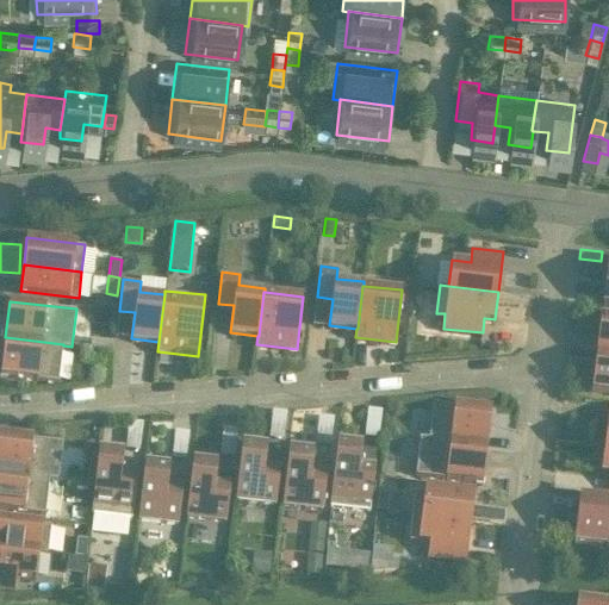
[(596,351),(608,353),(608,316),(601,316),(596,351)]
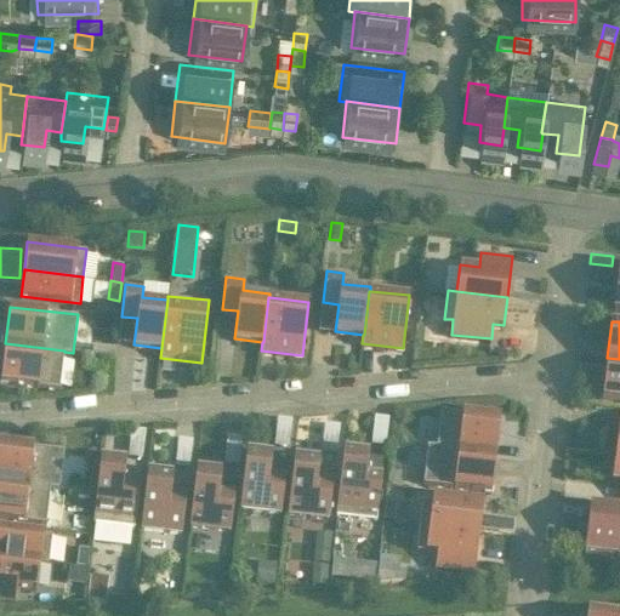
[(60,388),(64,352),(64,351),(5,343),(1,381),(60,388)]
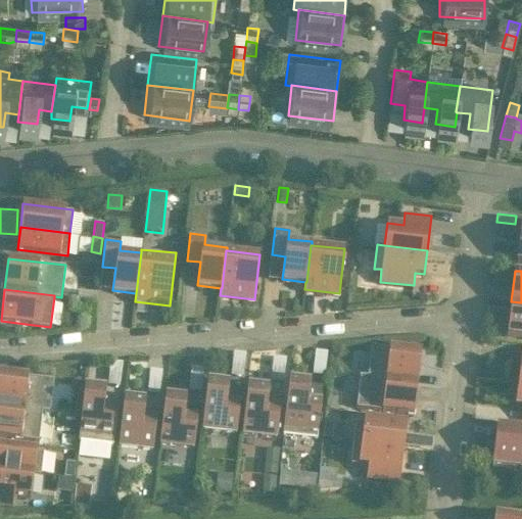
[(95,290),(79,289),(78,298),(94,300),(95,290)]
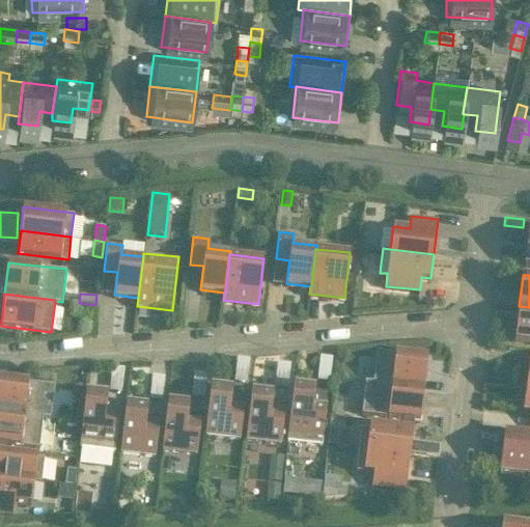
[(529,307),(519,306),(515,338),(529,339),(529,307)]
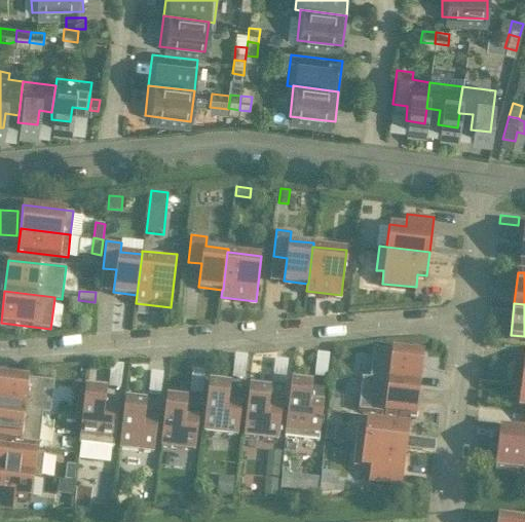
[(374,346),(370,377),(370,378),(420,384),(423,352),(374,346)]
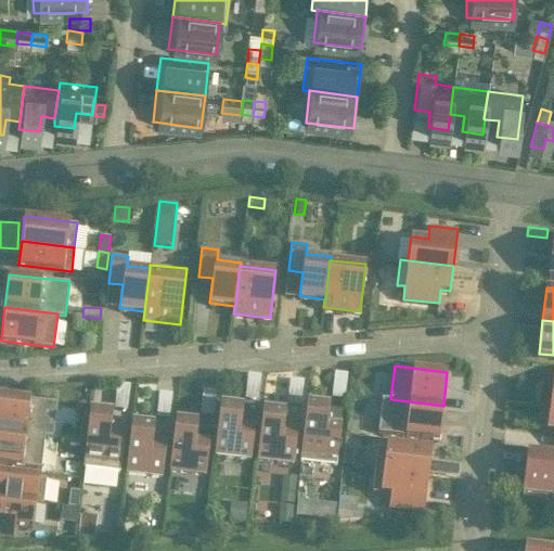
[(347,395),(349,370),(337,369),(335,394),(347,395)]
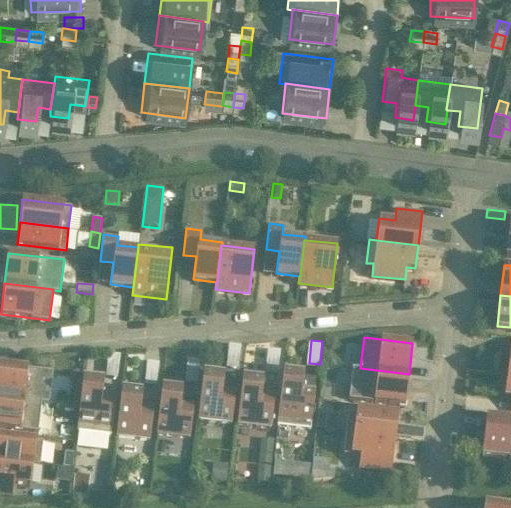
[(0,364),(0,395),(42,400),(42,401),(49,402),(52,370),(0,364)]
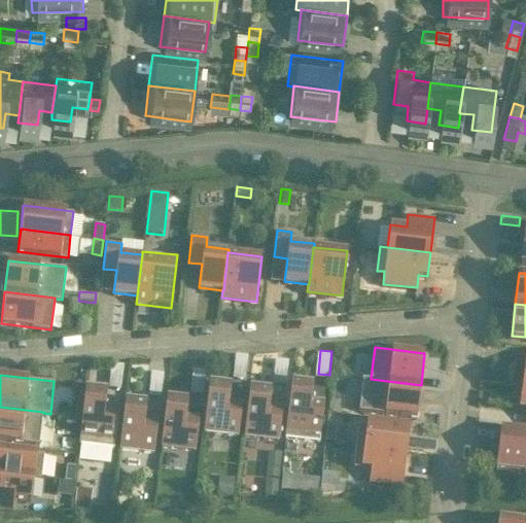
[(371,379),(371,378),(363,377),(359,410),(417,416),(421,385),(371,379)]
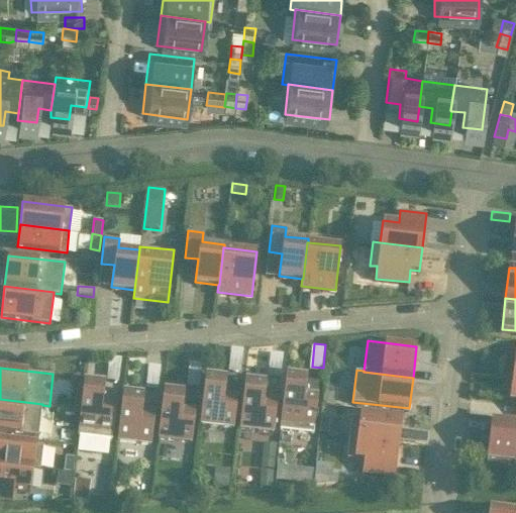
[(305,391),(307,377),(286,374),(280,427),(314,431),(319,392),(305,391)]
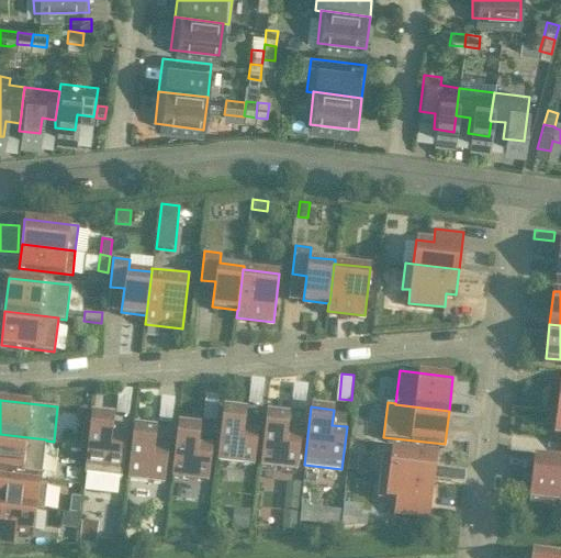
[(255,464),(259,428),(245,426),(246,411),(223,408),(216,458),(255,464)]
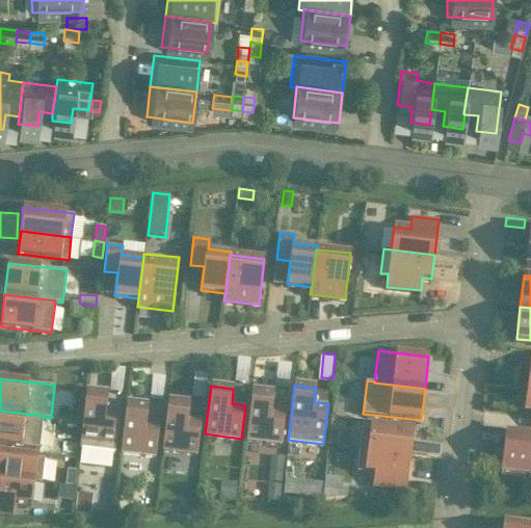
[(106,408),(108,394),(86,391),(79,446),(114,450),(120,411),(106,408)]
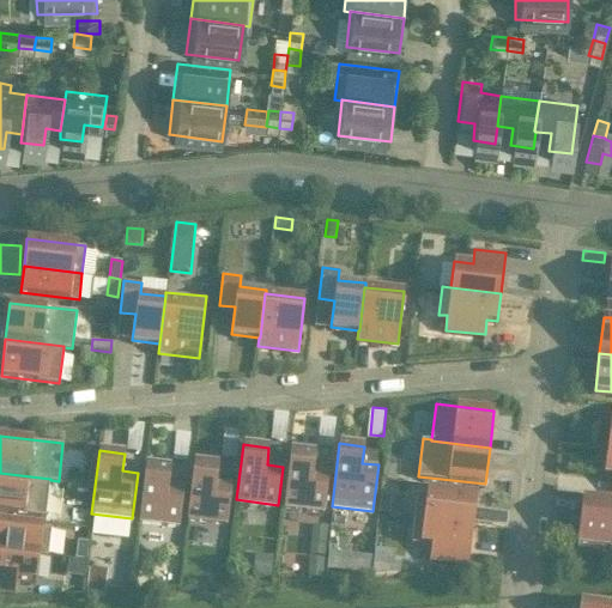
[(315,454),(290,450),(284,505),(325,510),(329,472),(314,470),(315,454)]
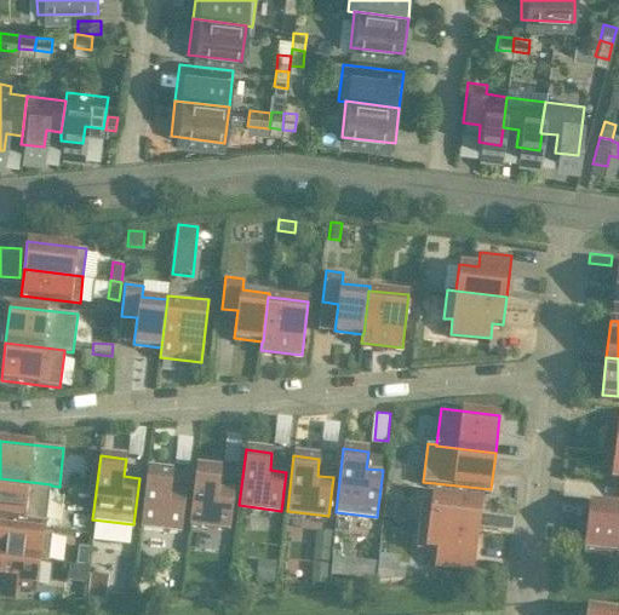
[(222,470),(196,467),(189,523),(230,528),(235,489),(219,487),(222,470)]
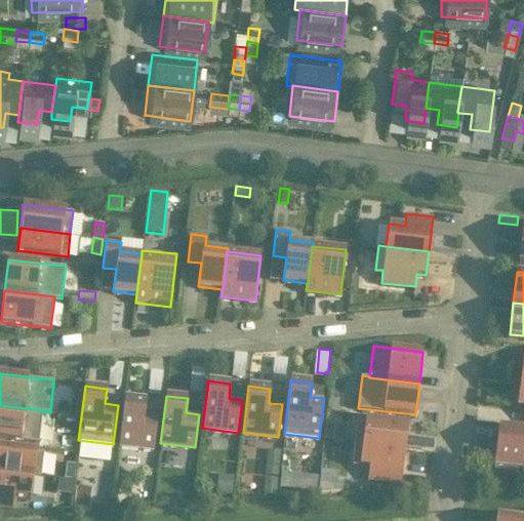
[(145,415),(147,401),(124,398),(119,445),(154,449),(158,416),(145,415)]
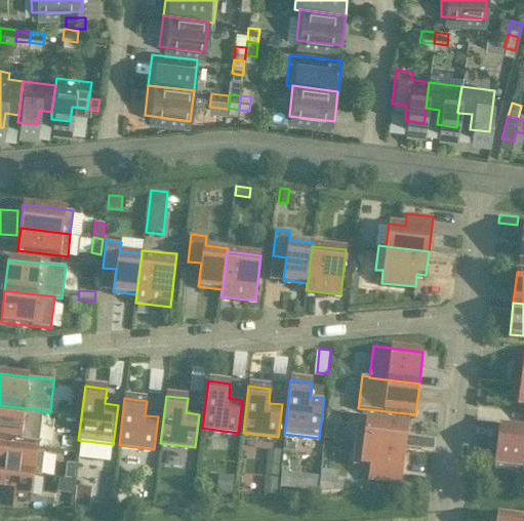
[(0,437),(39,442),(43,411),(43,410),(0,405),(0,437)]
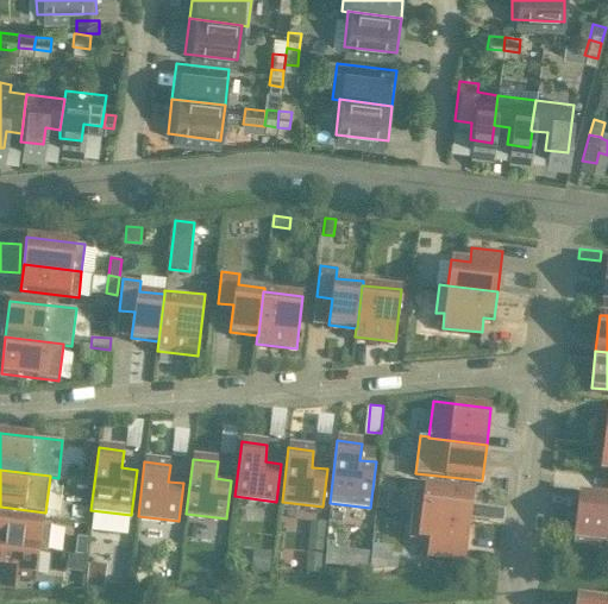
[(413,511),(470,518),(474,491),(415,484),(413,511)]
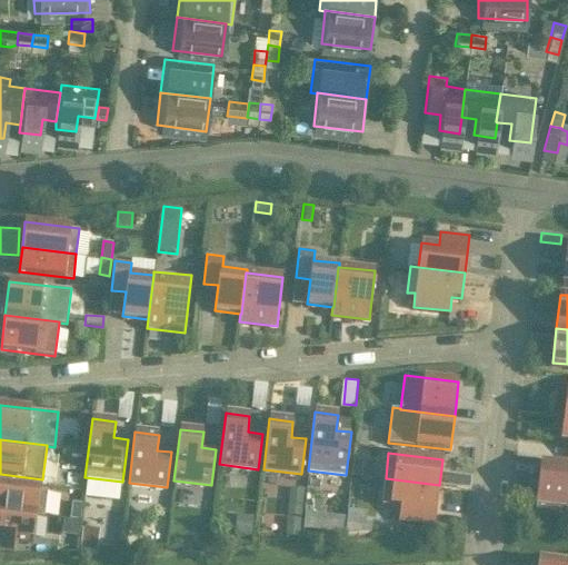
[(351,474),(361,475),(364,458),(354,457),(351,474)]
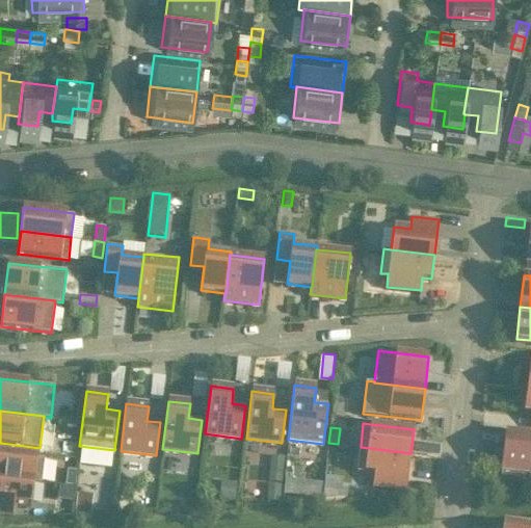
[(530,476),(530,434),(505,431),(501,473),(530,476)]
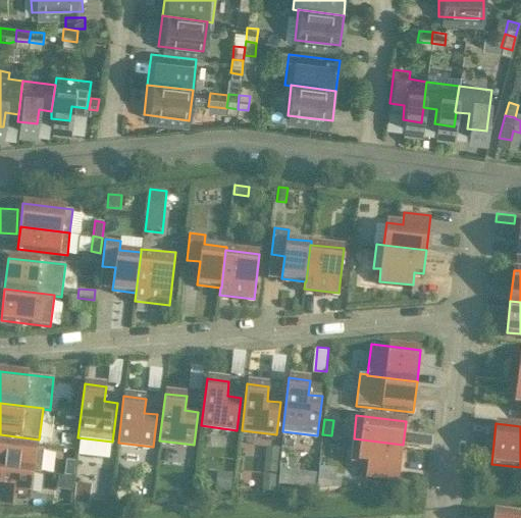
[(399,479),(403,445),(354,438),(351,462),(367,463),(366,476),(399,479)]
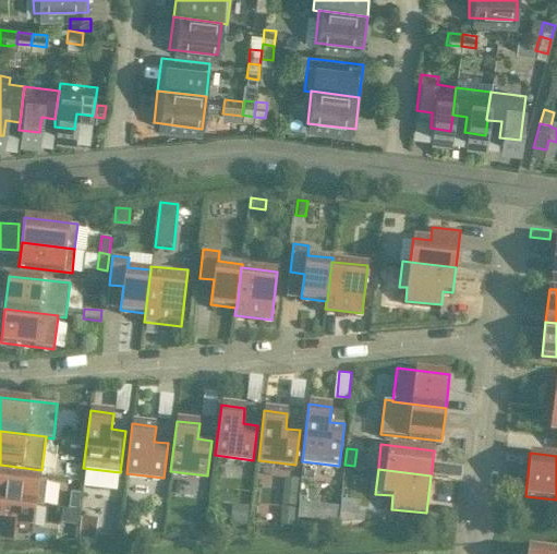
[(0,473),(0,498),(36,504),(44,505),(47,480),(0,473)]
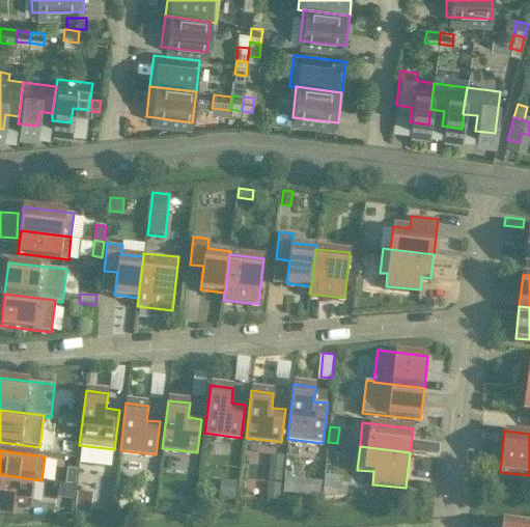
[(67,468),(66,483),(76,484),(78,469),(67,468)]
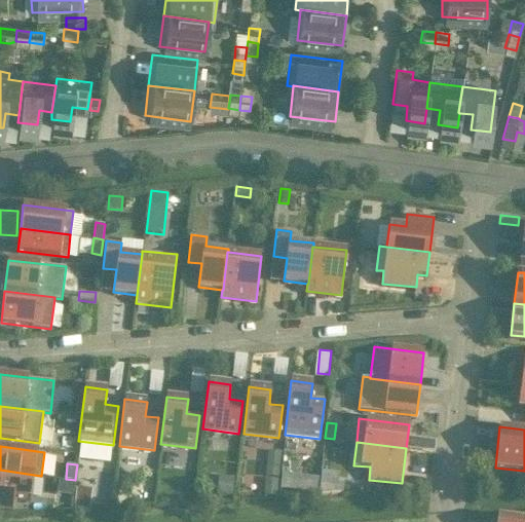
[(280,469),(267,467),(266,475),(279,477),(280,469)]
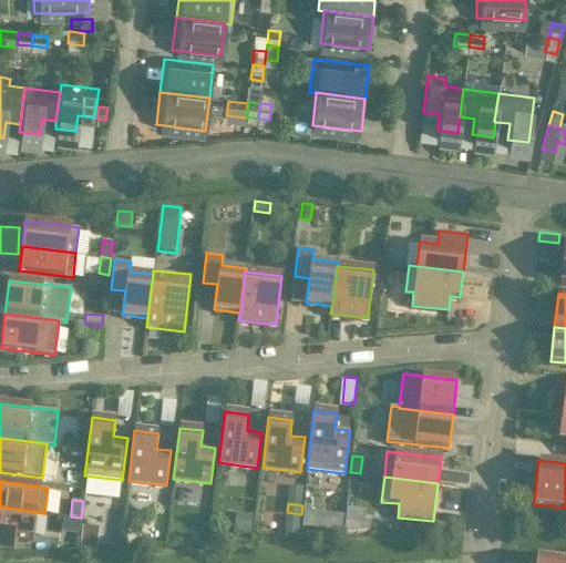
[(34,538),(37,512),(0,507),(0,545),(14,548),(16,535),(34,538)]
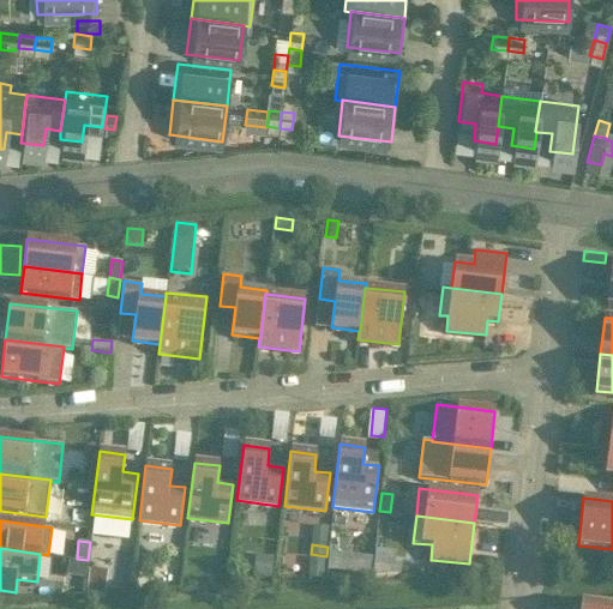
[(271,578),(274,555),(257,553),(254,577),(271,578)]
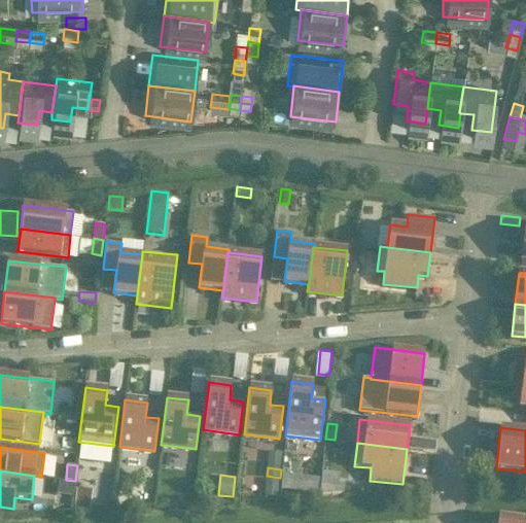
[(308,476),(306,491),(318,493),(320,478),(308,476)]
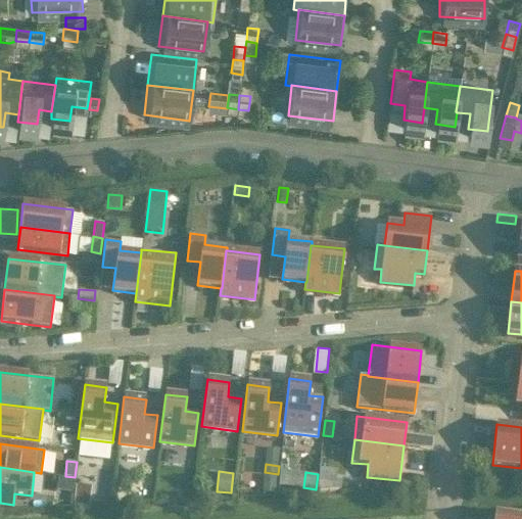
[(276,477),(264,476),(263,490),(275,492),(276,477)]
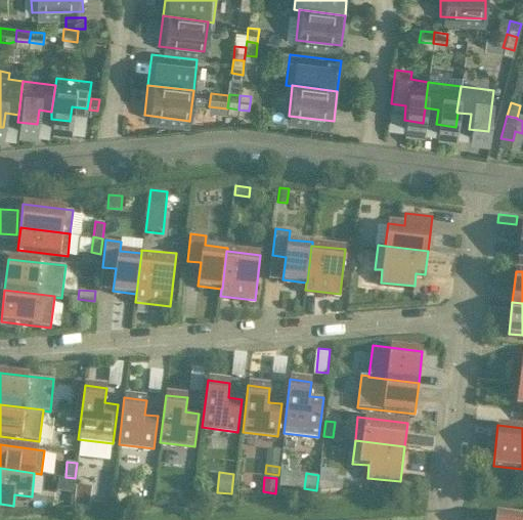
[(75,503),(87,504),(89,486),(77,484),(75,503)]
